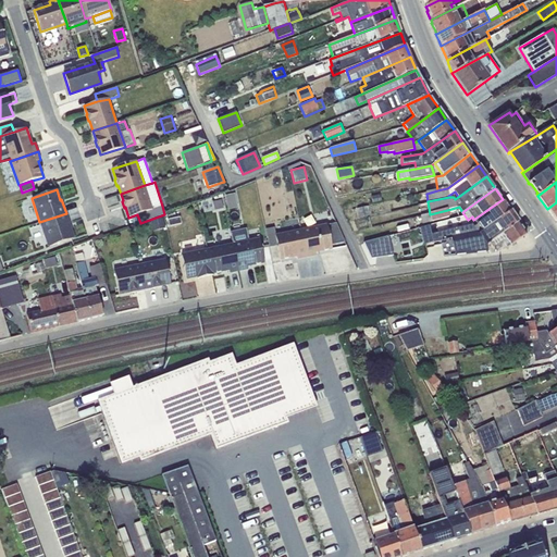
[(235,194),(225,196),(227,210),(237,208),(235,194)]
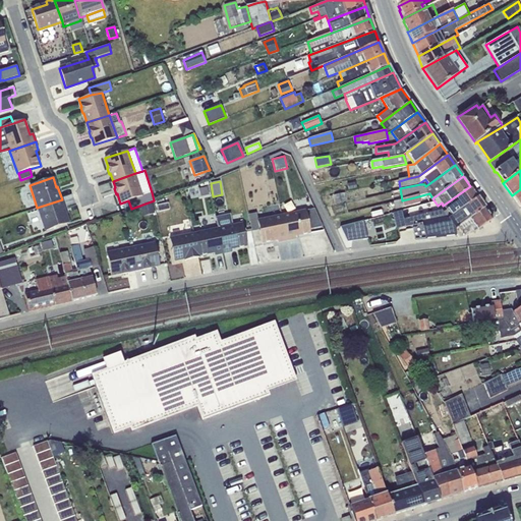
[(448,219),(477,197),(470,186),(443,206),(445,208),(442,211),(448,219)]
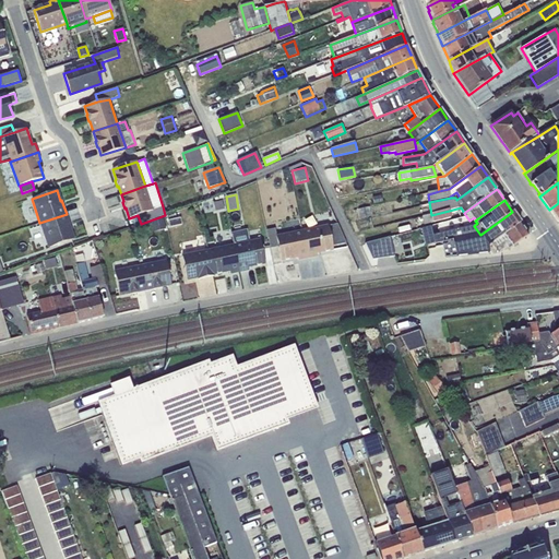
[(224,210),(223,201),(213,203),(215,212),(224,210)]
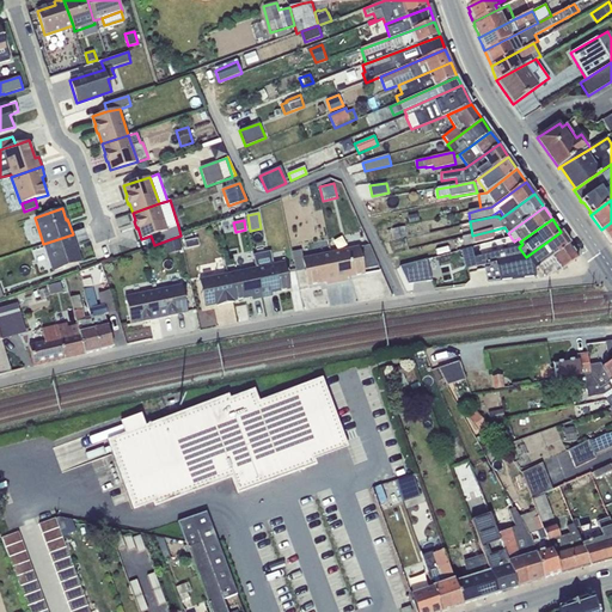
[(611,222),(601,230),(611,244),(611,222)]
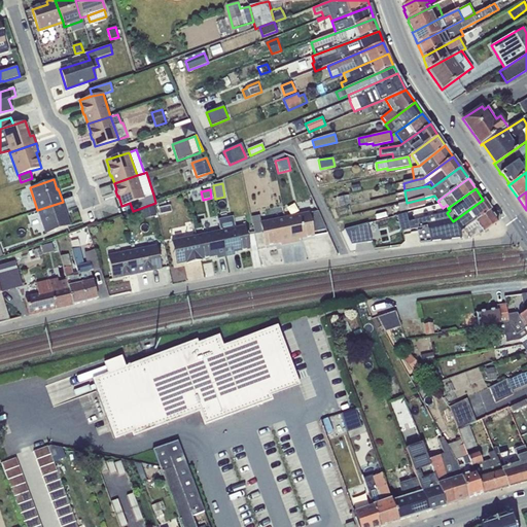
[(348,196),(339,199),(340,206),(350,205),(348,196)]
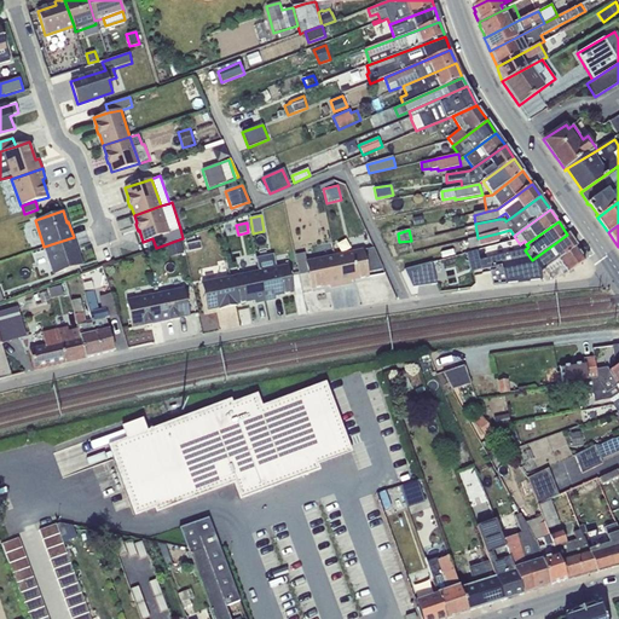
[(195,233),(183,238),(185,252),(198,248),(195,233)]
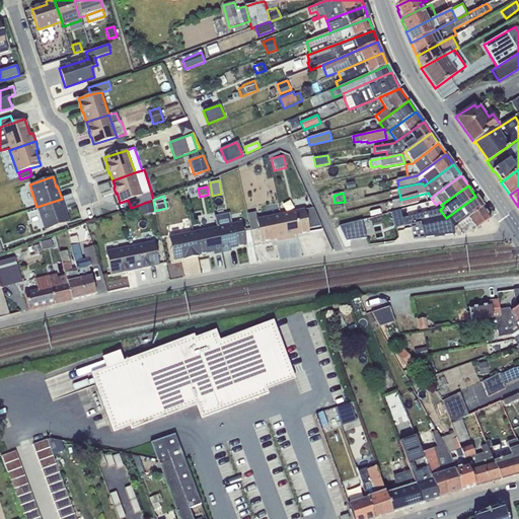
[(417,196),(400,200),(392,202),(393,209),(419,203),(417,196)]
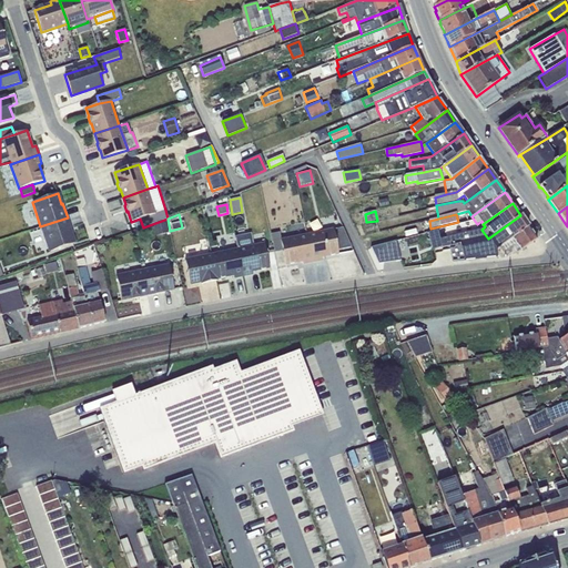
[(499,247),(528,226),(525,221),(520,215),(488,239),(493,245),(496,243),(499,247)]
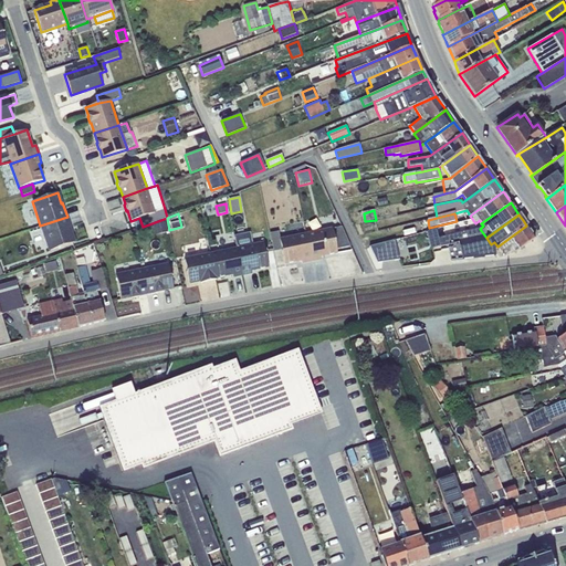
[(67,217),(40,226),(49,251),(74,242),(71,232),(72,231),(67,217)]
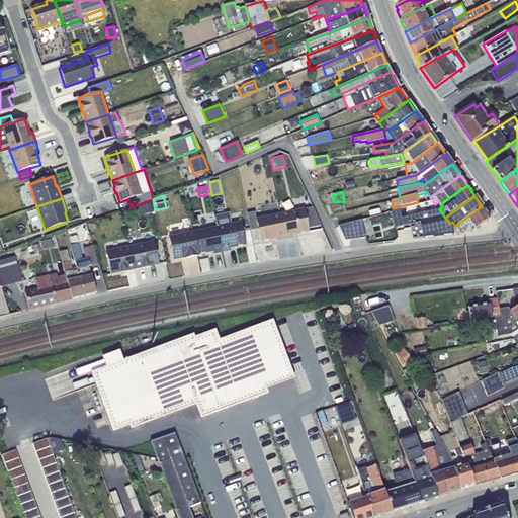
[(154,212),(152,202),(140,204),(142,214),(154,212)]
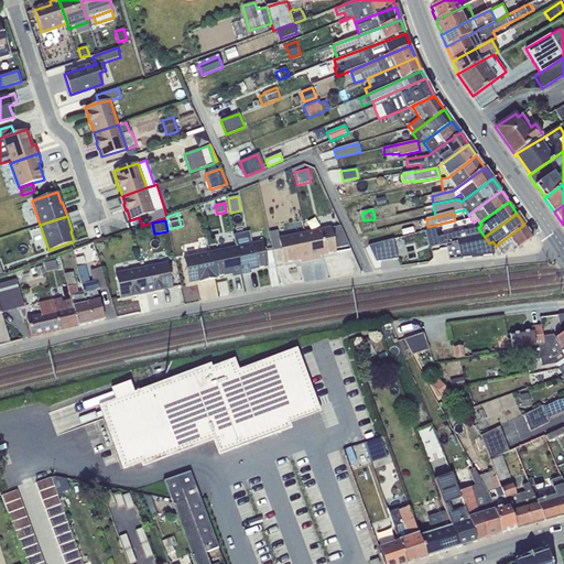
[(512,251),(533,237),(524,225),(496,246),(502,256),(511,249),(512,251)]
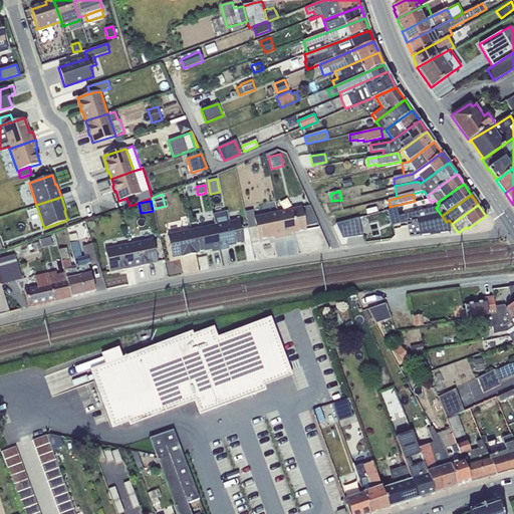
[(310,206),(301,207),(305,226),(318,224),(310,206)]
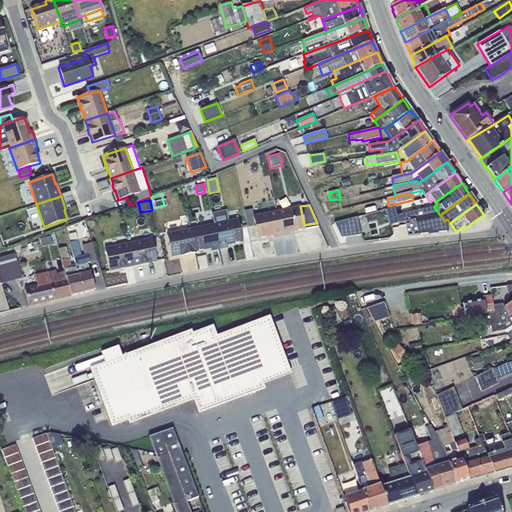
[(300,206),(277,212),(282,236),(290,234),(290,232),(305,229),(304,225),(300,206)]
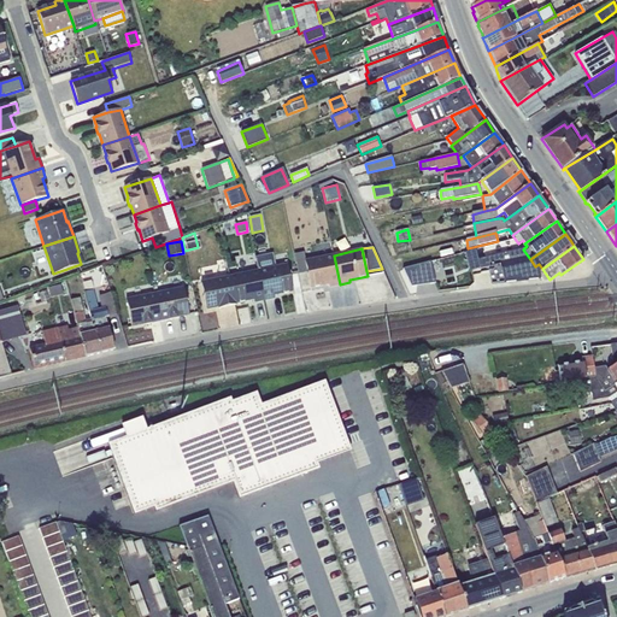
[(466,262),(477,259),(475,250),(464,252),(466,262)]
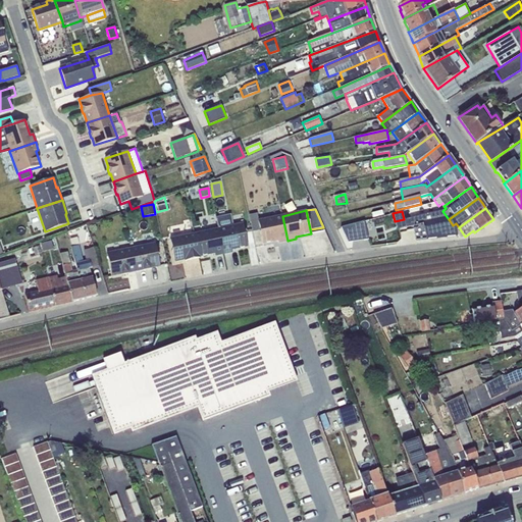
[(449,219),(442,211),(404,219),(406,227),(414,226),(423,224),(449,219)]
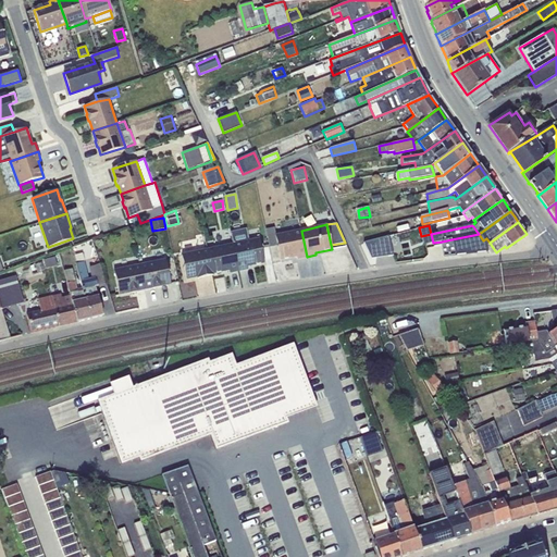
[(277,247),(275,236),(273,227),(265,230),(269,248),(277,247)]
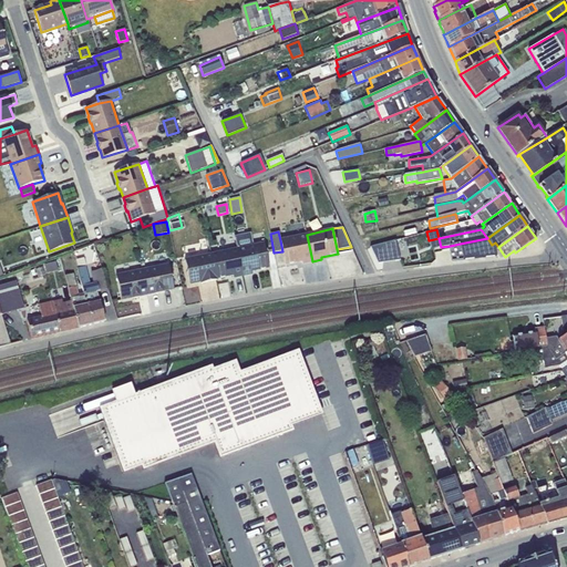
[(237,248),(243,276),(253,274),(251,271),(269,268),(264,243),(254,245),(250,233),(235,237),(237,248)]
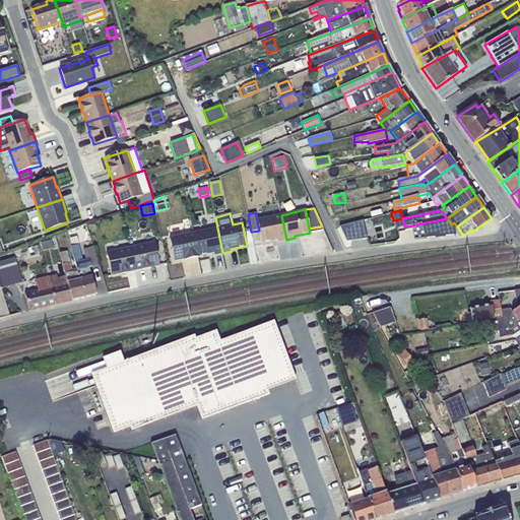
[(281,215),(257,220),(259,231),(261,243),(277,240),(277,242),(286,240),(281,215)]
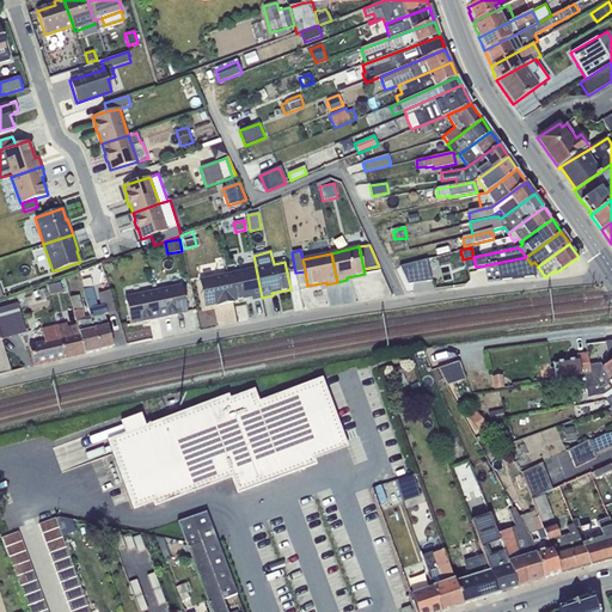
[(476,267),(473,257),(463,259),(465,269),(476,267)]
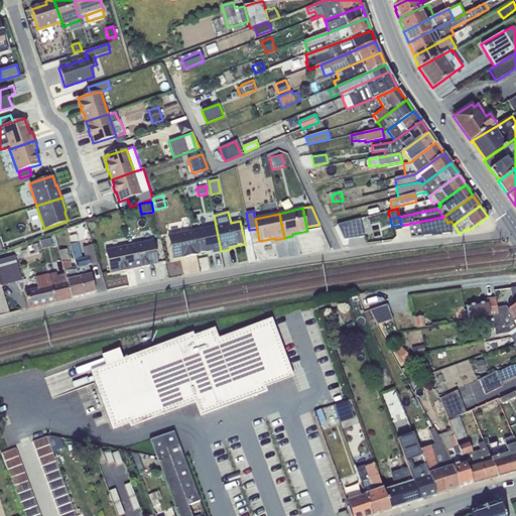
[(410,239),(452,234),(450,227),(454,225),(450,221),(447,223),(443,217),(418,222),(409,224),(410,226),(408,227),(410,239)]
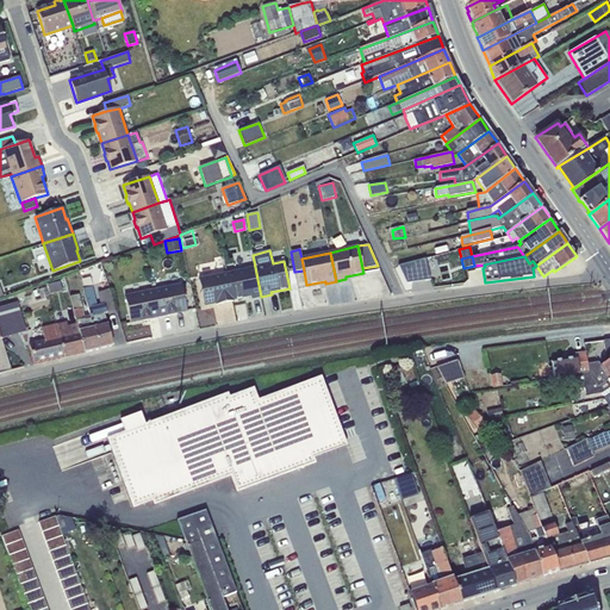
[(425,259),(398,266),(408,284),(431,279),(425,259)]
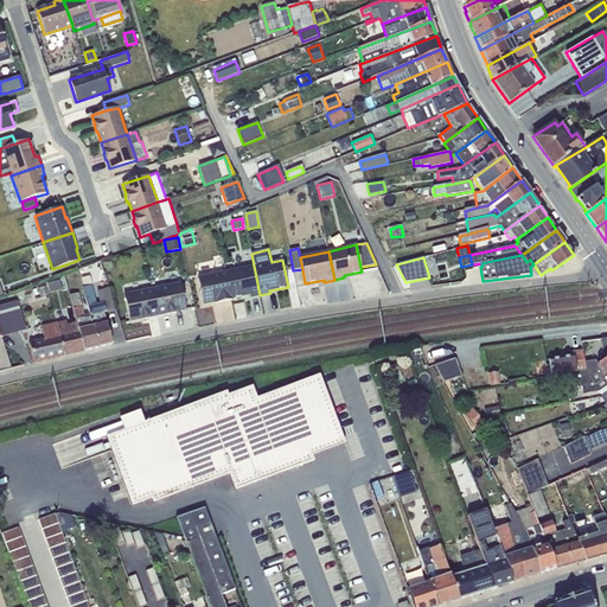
[(254,266),(225,272),(231,299),(249,294),(250,298),(260,295),(254,266)]
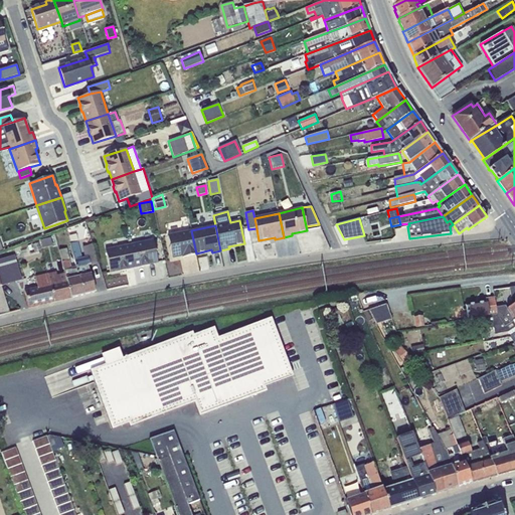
[(191,230),(167,235),(172,259),(182,255),(183,258),(197,254),(196,253),(191,230)]
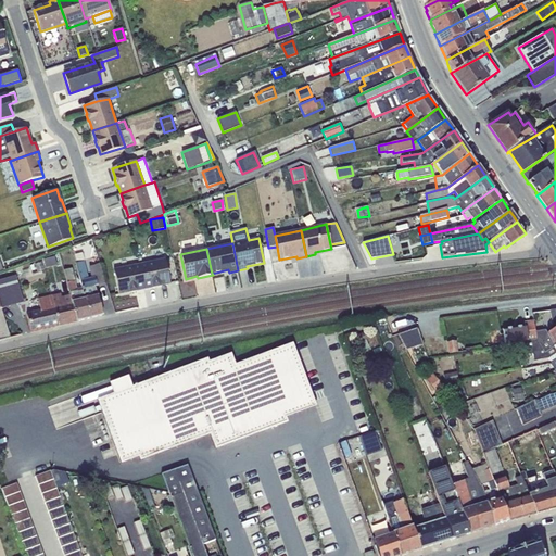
[(54,256),(43,260),(46,268),(57,265),(54,256)]
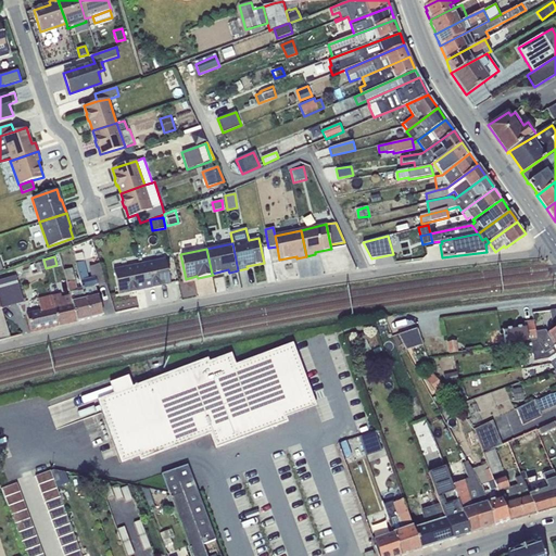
[(165,260),(139,265),(144,289),(152,287),(153,288),(160,287),(160,286),(171,283),(165,260)]
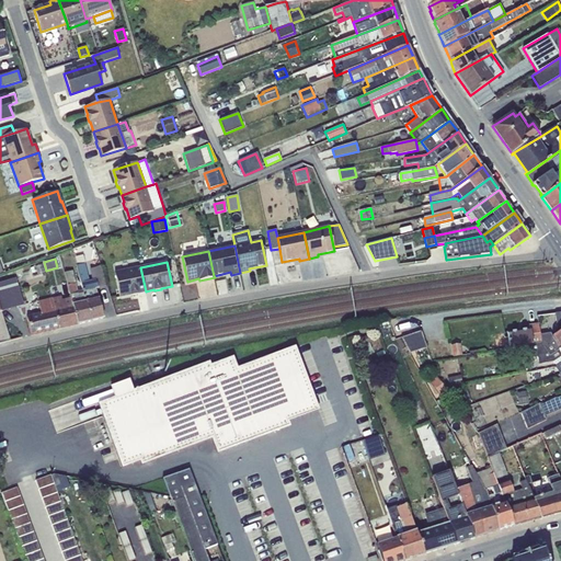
[(84,264),(77,266),(83,289),(91,321),(103,318),(96,289),(106,286),(100,265),(90,270),(92,281),(89,282),(84,264)]
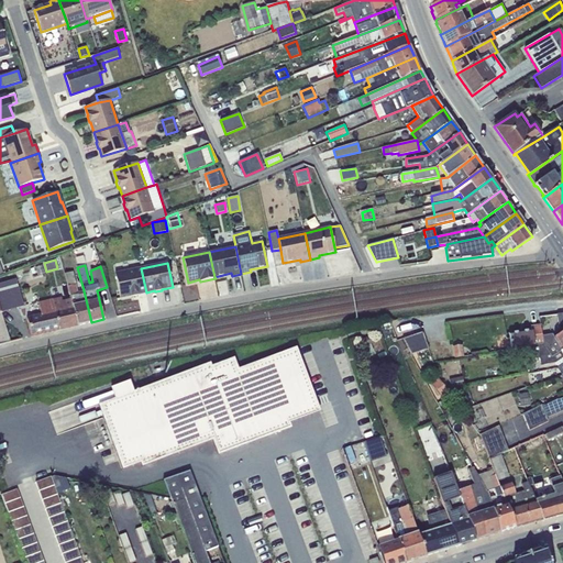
[(141,268),(114,274),(120,298),(131,296),(131,297),(139,295),(138,294),(146,293),(141,268)]
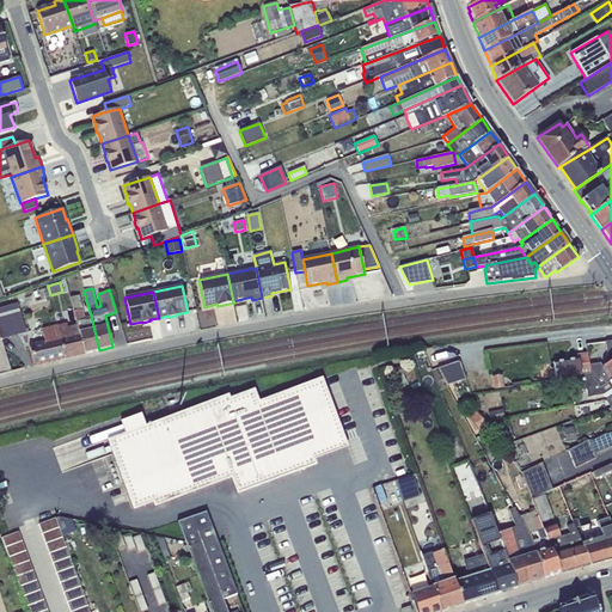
[(99,350),(91,316),(85,318),(80,295),(72,298),(78,325),(85,354),(99,350)]
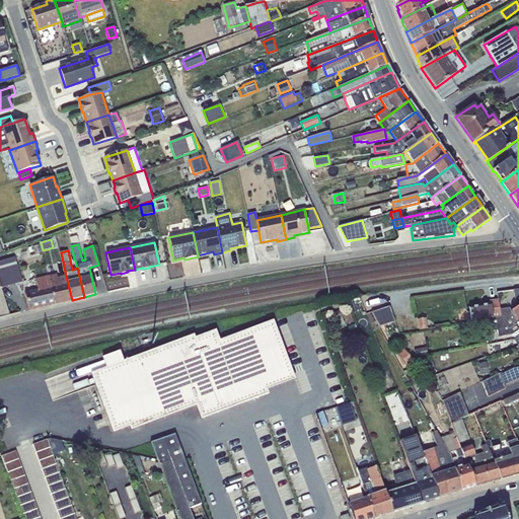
[(15,256),(0,261),(0,282),(2,288),(22,283),(15,256)]
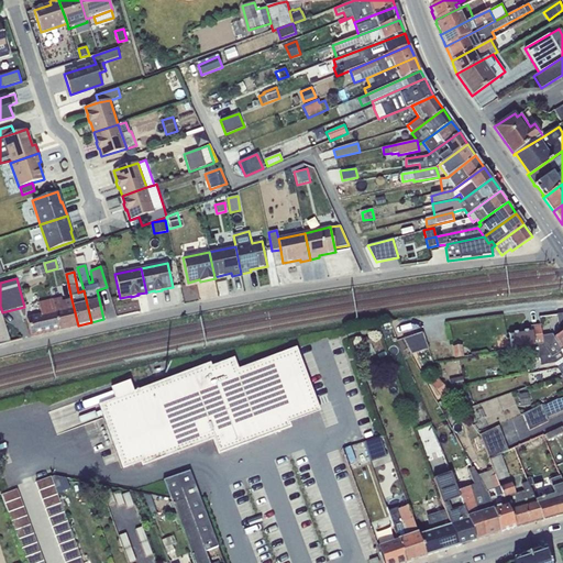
[(78,326),(72,299),(63,301),(62,297),(53,299),(59,330),(78,326)]
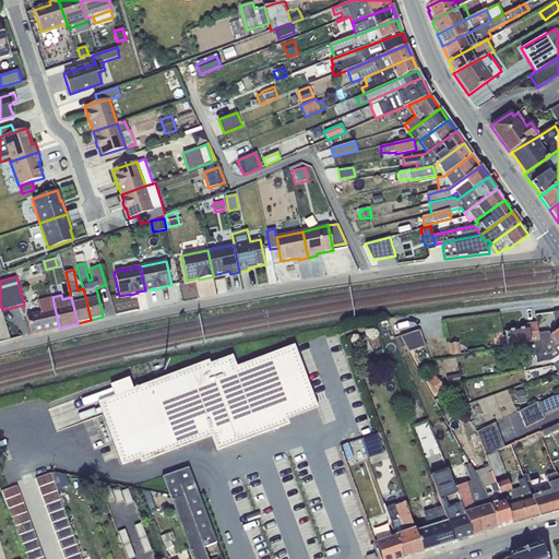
[(59,328),(52,297),(38,300),(40,311),(26,314),(31,334),(59,328)]
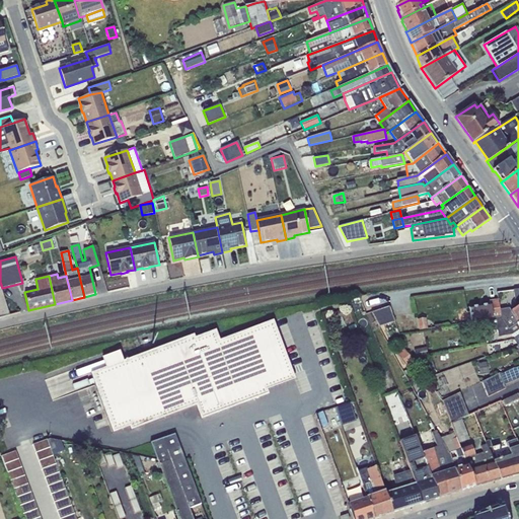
[(0,317),(10,315),(2,288),(0,282),(0,317)]
